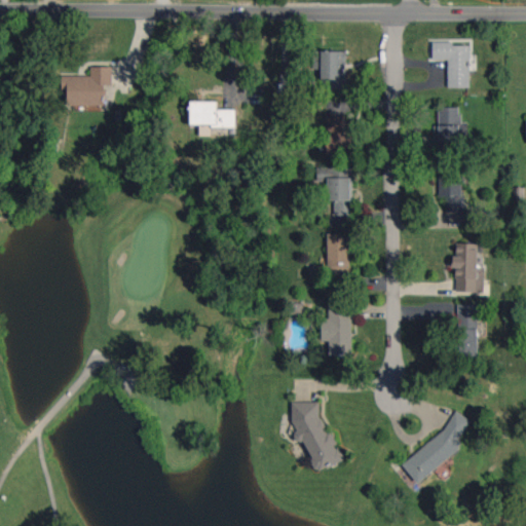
[(448,61),(447,87),(470,87),(471,45),(453,45),(453,41),(433,41),(433,60),(448,61)]
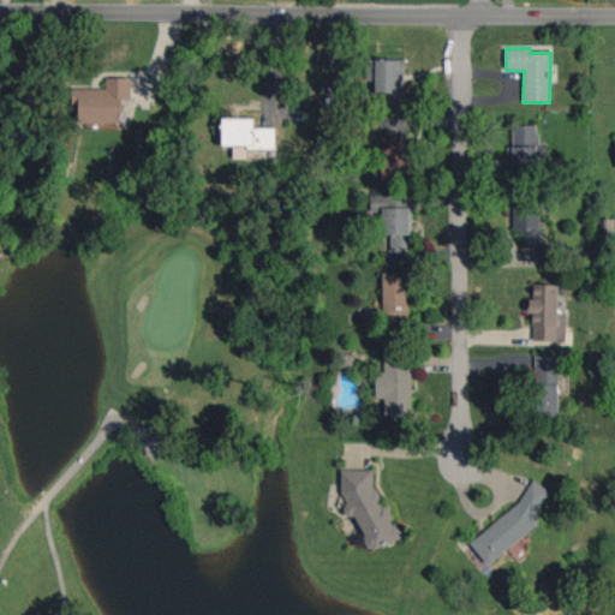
[(405,60),(366,60),(366,79),(376,81),(376,103),(404,103),(405,60)]
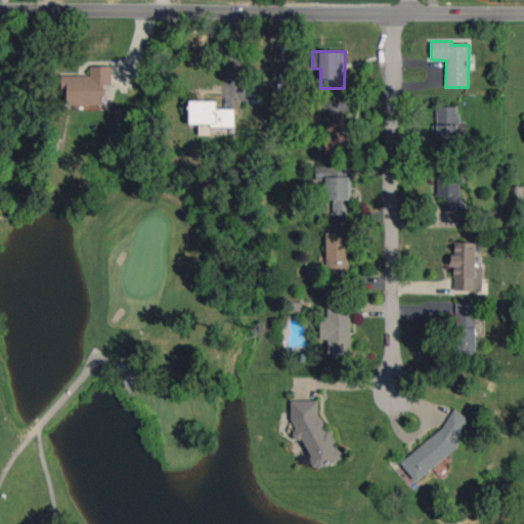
[(112,66),(90,66),(90,76),(64,76),(64,105),(103,104),(103,84),(112,84),(112,66)]
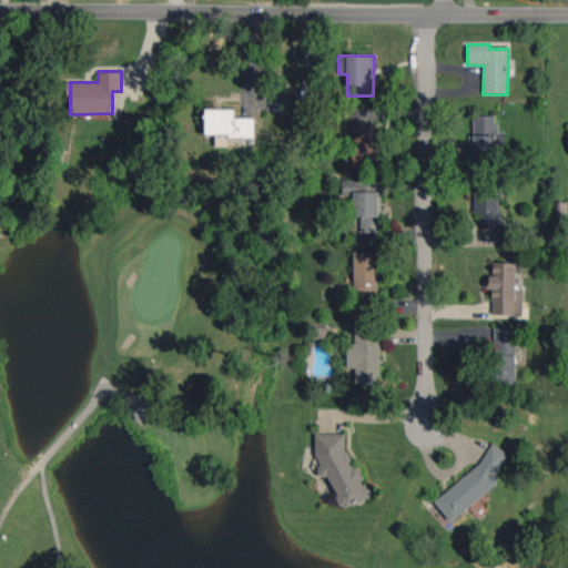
[(254,118),(234,118),(234,109),(205,109),(205,135),(254,137),(254,118)]
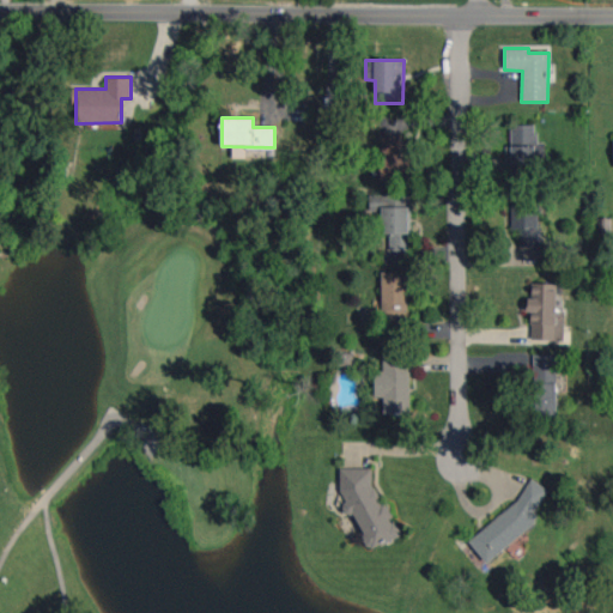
[(535,125),(511,125),(511,146),(508,146),(508,173),(535,173),(535,125)]
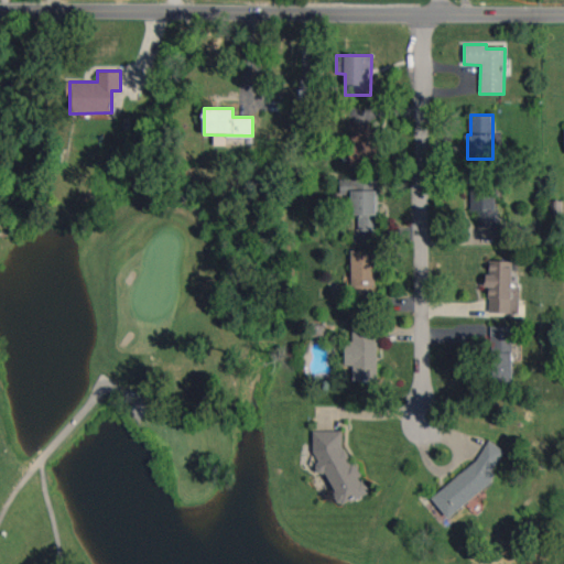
[(369,126),(350,125),(349,165),(379,166),(380,145),(369,145),(369,126)]
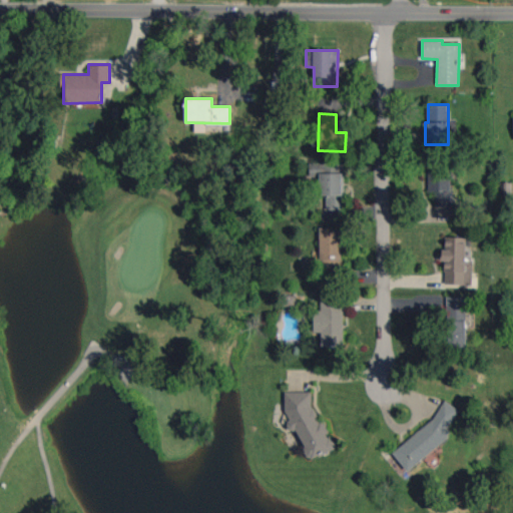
[(343,163),(319,163),(320,196),(327,195),(327,209),(344,209),(343,163)]
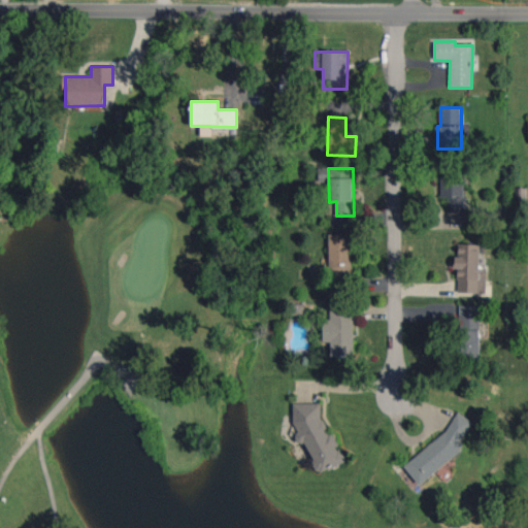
[(440,170),(440,197),(448,198),(448,211),(464,211),(464,171),(440,170)]
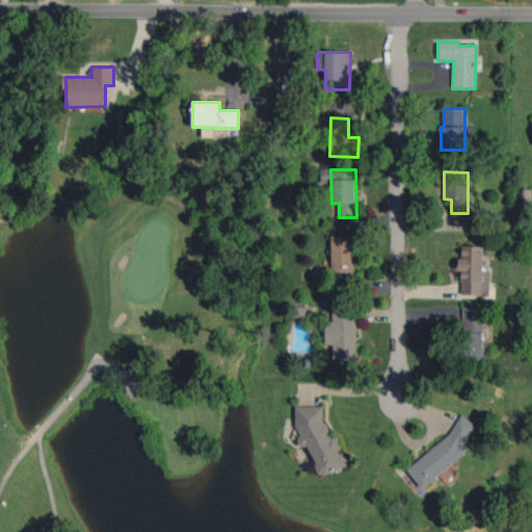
[(353,257),(362,257),(361,246),(355,246),(355,236),(330,236),(331,278),(353,277),(353,257)]
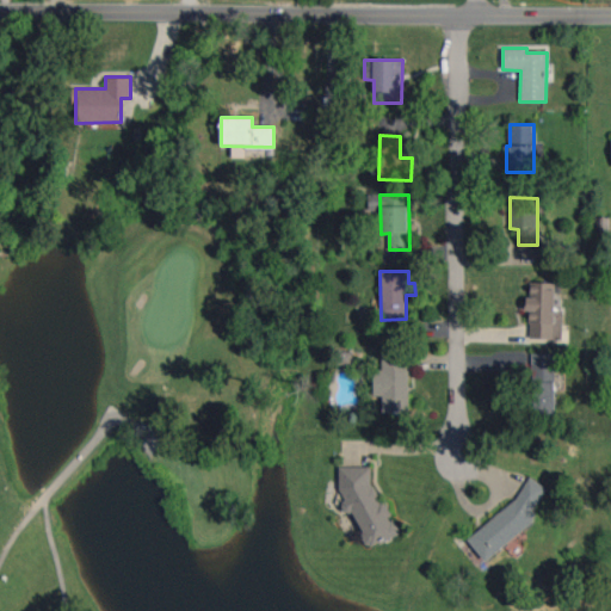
[(562,339),(563,309),(554,309),(555,292),(562,292),(562,283),(528,283),(528,312),(530,312),(530,339),(562,339)]
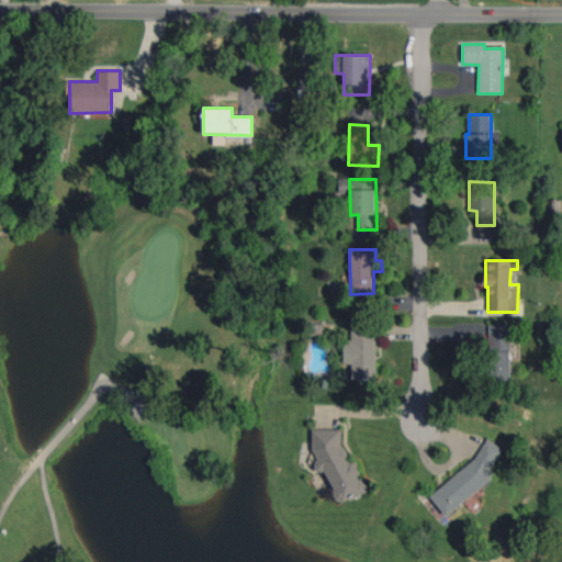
[(344,364),(351,364),(351,379),(375,379),(374,324),(350,324),(351,340),(344,340),(344,364)]
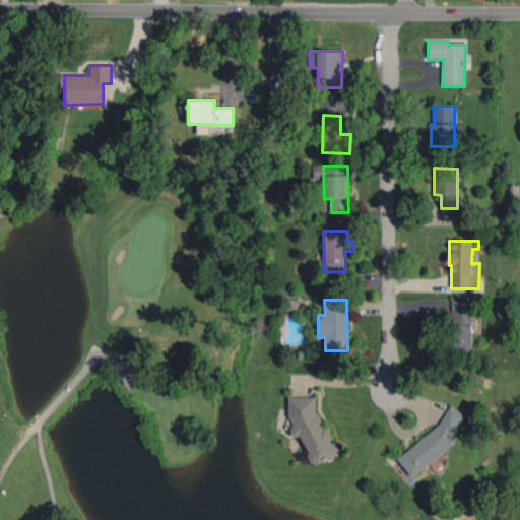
[(472,301),(453,301),(454,324),(447,325),(447,350),(472,350),(472,301)]
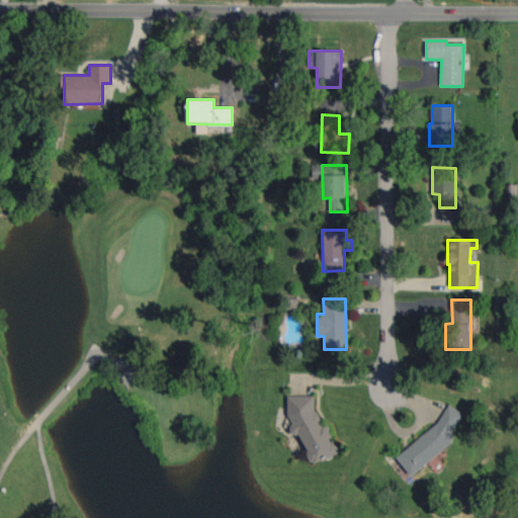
[(288,408),(317,465),(338,452),(309,396),(288,408)]
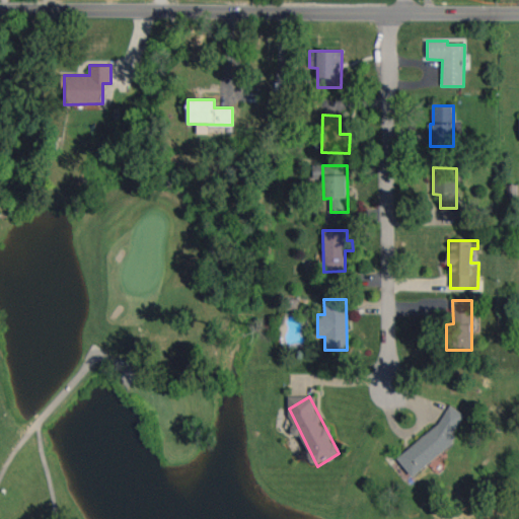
[(447,404),(394,454),(415,475),(468,424),(447,404)]
